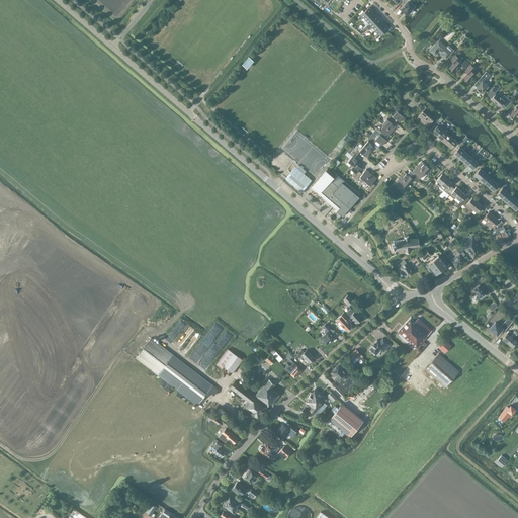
[(404,0),(401,4),(404,6),(402,9),(405,11),(404,12),(407,14),(407,13),(408,14),(410,11),(411,12),(413,9),(412,8),(414,6),(411,3),(413,0),(404,0)]
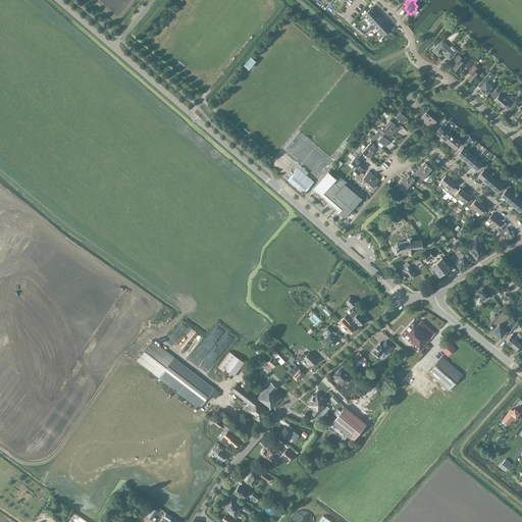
[(368,20),(376,13),(374,11),(375,11),(375,10),(372,7),(372,8),(371,8),(364,15),(361,18),(362,20),(364,18),(364,17),(365,17),(368,20)]
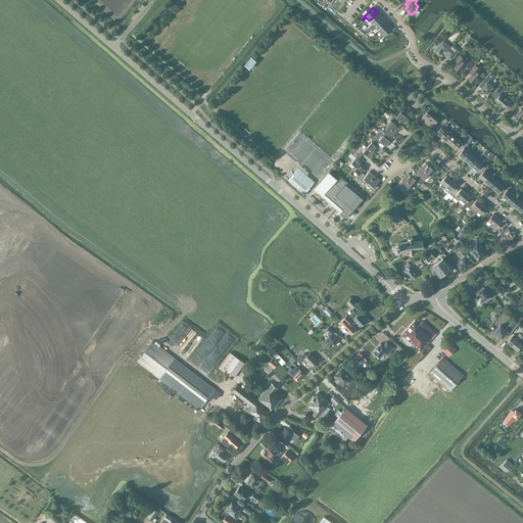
[(371,29),(382,17),(379,14),(379,15),(377,13),(369,20),(373,25),(372,26),(371,25),(369,27),(371,29)]
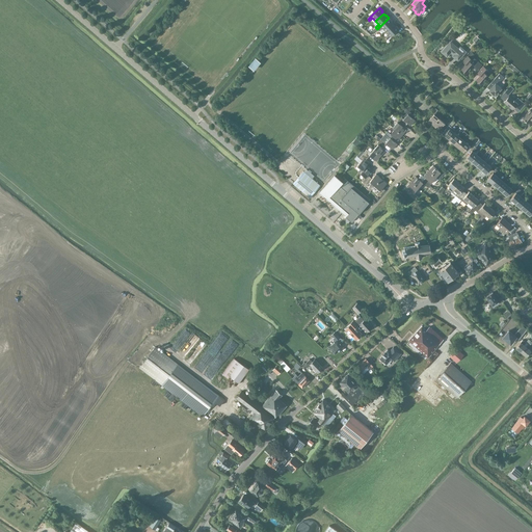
[(386,31),(393,24),(391,22),(392,22),(389,18),(377,29),(379,31),(381,29),(380,29),(381,28),(386,31)]
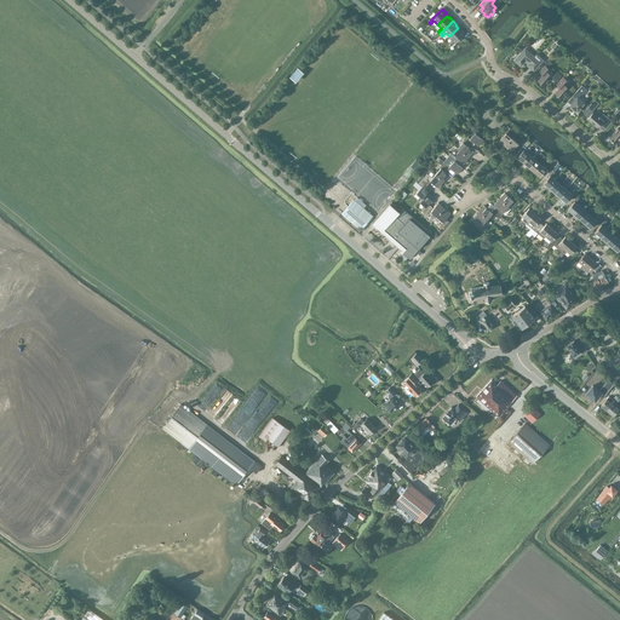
[(460,30),(458,28),(449,36),(453,41),(452,42),(452,41),(449,44),(452,46),(455,42),(464,34),(465,34),(465,33),(461,29),(461,30),(460,30)]
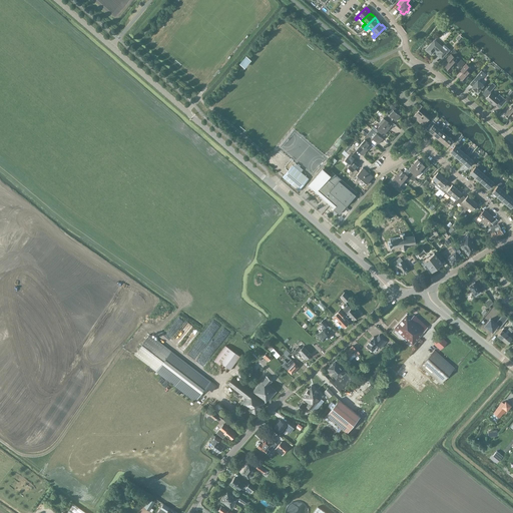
[(448,52),(434,40),(426,50),(431,54),(434,50),(437,53),(436,54),(442,58),(448,52)]
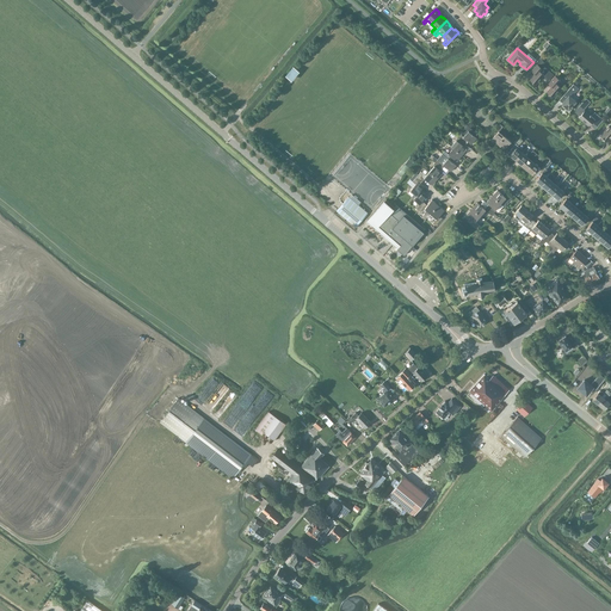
[(537,65),(531,71),(535,74),(529,79),(536,85),(543,76),(548,81),(553,75),(544,67),(542,69),(537,65)]
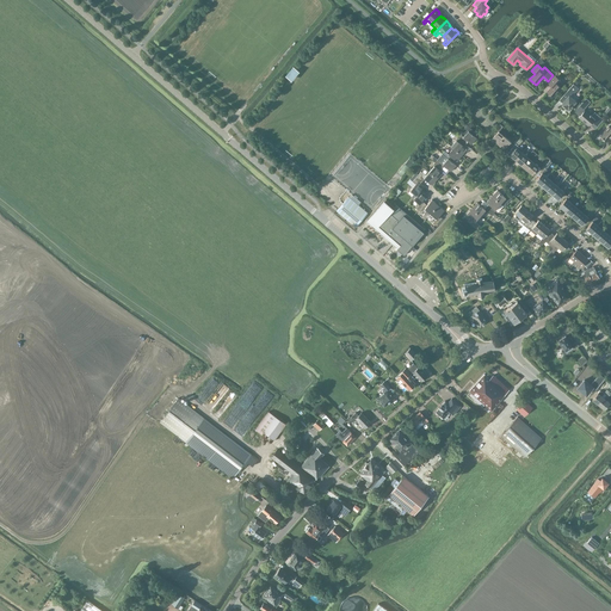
[(285,76),(290,80),(297,71),(294,67),(285,76)]
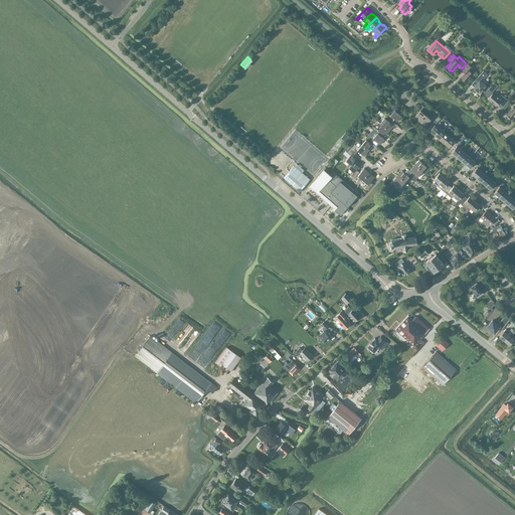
[(472,68),(468,64),(462,70),(465,72),(460,77),(463,80),(464,79),(466,81),(473,74),(469,71),(472,68)]
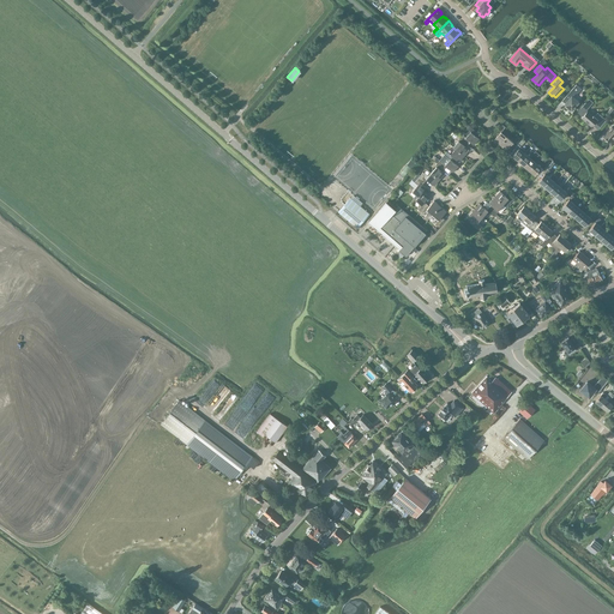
[(564,102),(563,103),(567,108),(566,108),(567,109),(570,112),(572,110),(573,110),(575,109),(576,107),(575,106),(579,102),(572,96),(575,94),(575,95),(577,92),(581,88),(576,84),(561,101),(564,102)]
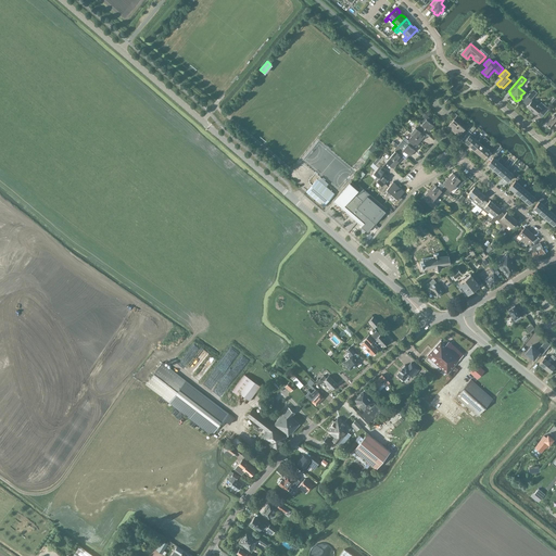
[(539,106),(532,101),(530,100),(538,92),(534,90),(523,102),(528,105),(527,106),(535,114),(536,112),(542,116),(548,109),(541,103),(539,106)]
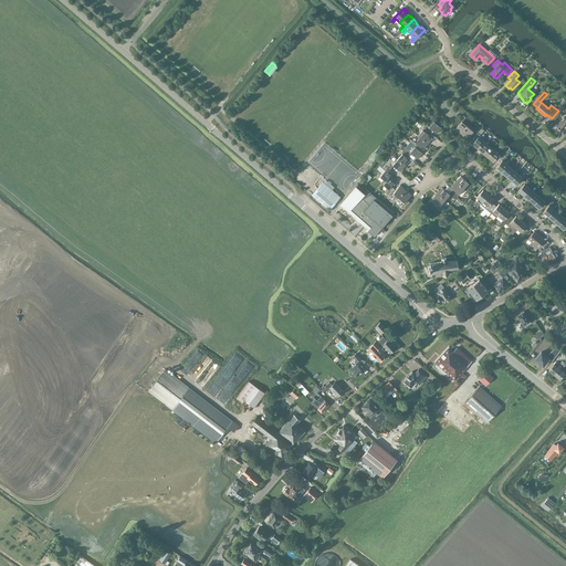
[(427,125),(425,127),(431,133),(433,130),(437,134),(441,127),(440,126),(442,124),(432,115),(429,121),(432,123),(429,126),(427,125)]
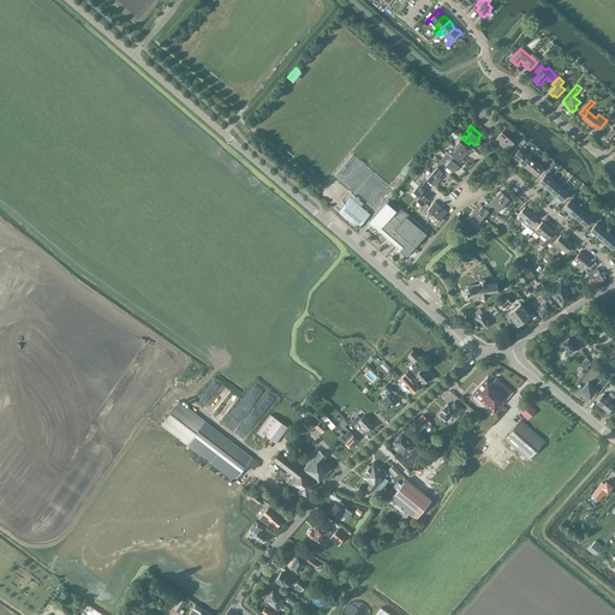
[(501,145),(508,137),(502,132),(506,127),(503,125),(496,132),(500,135),(495,141),(501,145)]
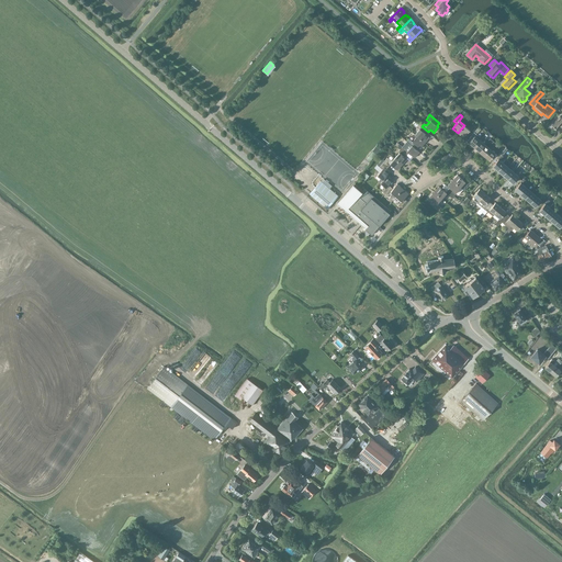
[(561,117),(560,116),(552,125),(558,131),(561,126),(561,127),(561,117)]
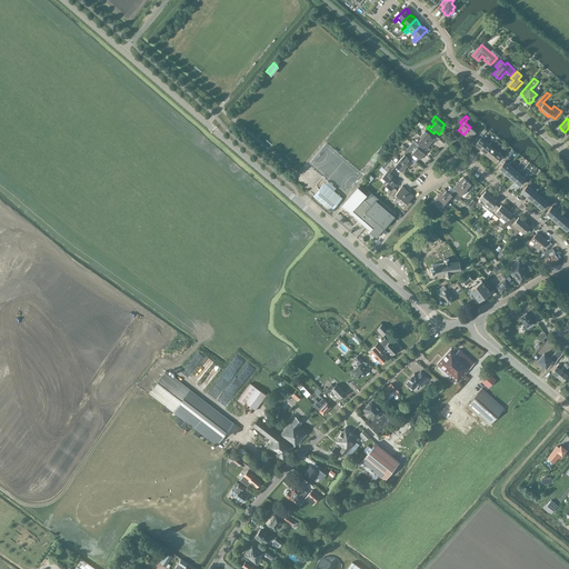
[(476,137),(481,129),(479,127),(476,131),(470,127),(463,135),(469,139),(473,135),(476,137)]
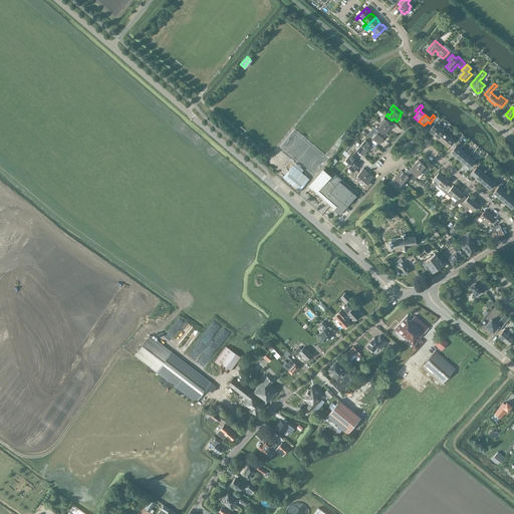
[(391,122),(392,120),(386,115),(383,117),(379,122),(381,124),(389,131),(393,125),(391,122)]
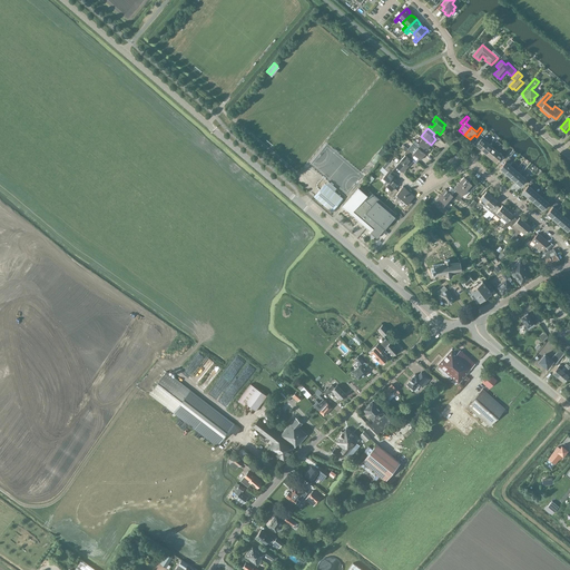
[(489,140),(483,136),(482,138),(481,138),(475,145),(481,149),(487,143),(488,143),(489,140)]
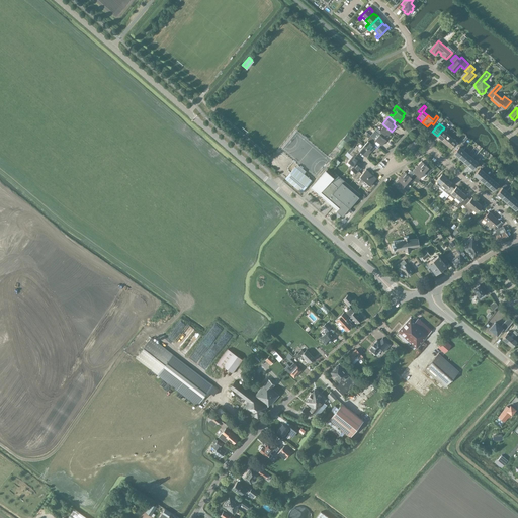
[(387,137),(392,132),(384,125),(380,131),(376,127),(374,131),(375,131),(379,134),(381,136),(383,134),(387,137)]
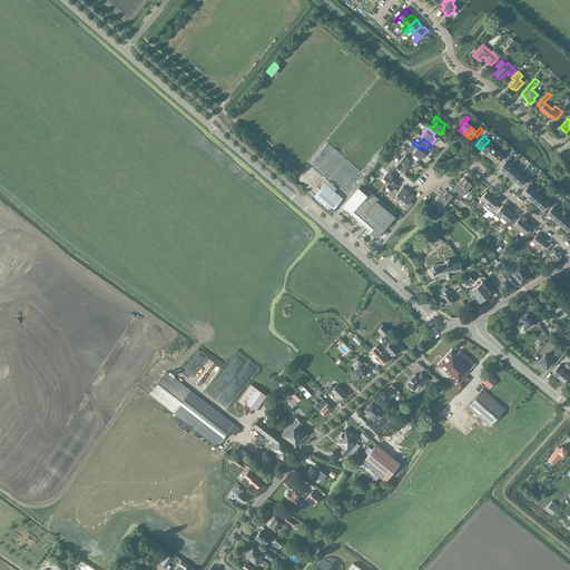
[(492,147),(488,143),(487,143),(481,149),(485,154),(492,147)]
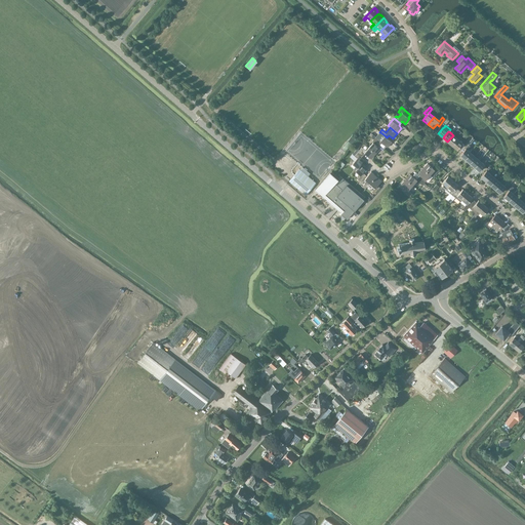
[(392,142),(387,137),(385,135),(380,132),(375,137),(371,133),(369,135),(373,139),(379,145),(381,143),(388,148),(392,142)]
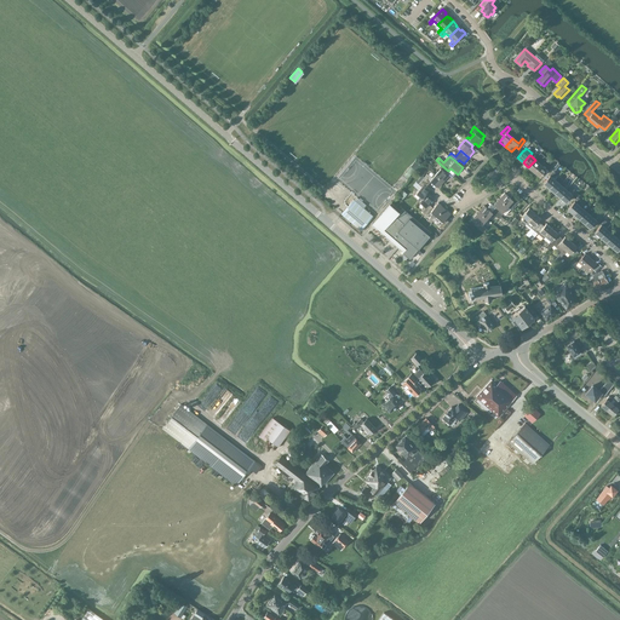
[(540,164),(535,160),(528,167),(534,172),(540,164)]
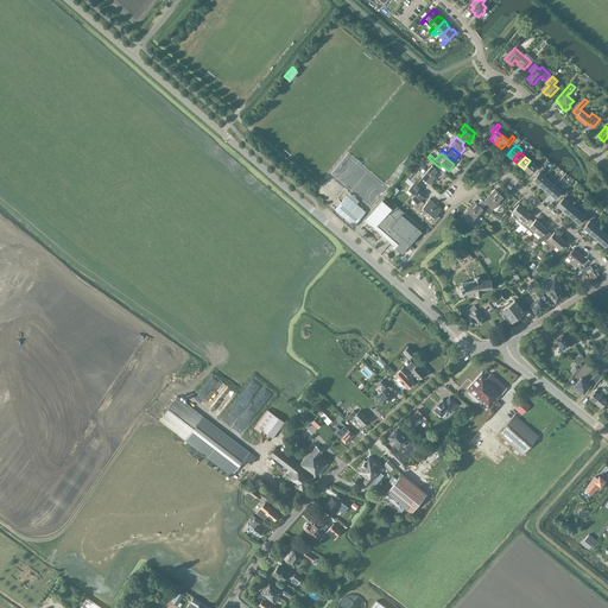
[(530,173),(536,166),(530,160),(524,169),(530,173)]
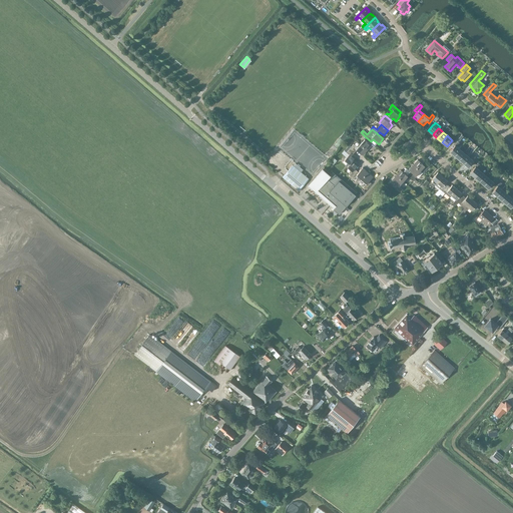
[(370,143),(371,141),(365,136),(363,138),(364,139),(360,144),(367,150),(372,145),(370,143)]
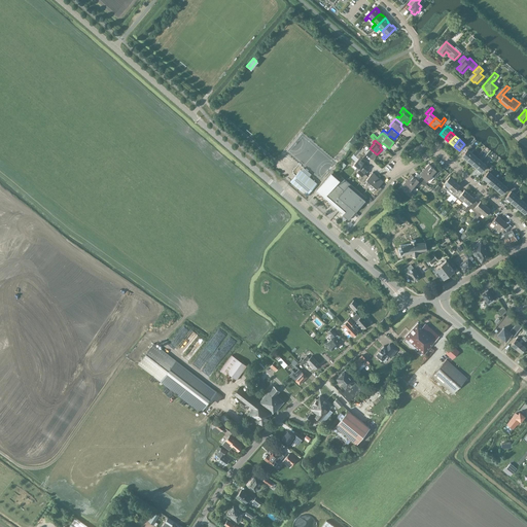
[(471,152),(475,149),(470,145),(467,148),(467,149),(462,155),(466,160),(472,153),(471,152)]
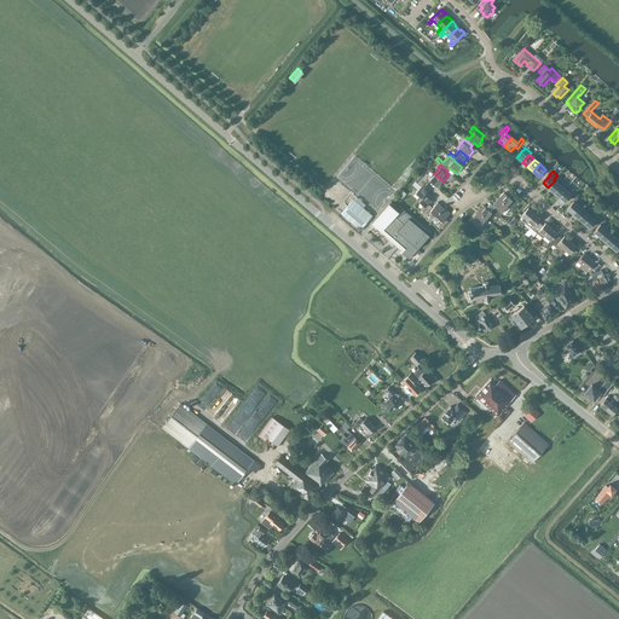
[(443,181),(434,174),(429,180),(428,179),(431,177),(427,173),(424,177),(422,174),(420,177),(428,184),(429,181),(438,187),(443,181)]
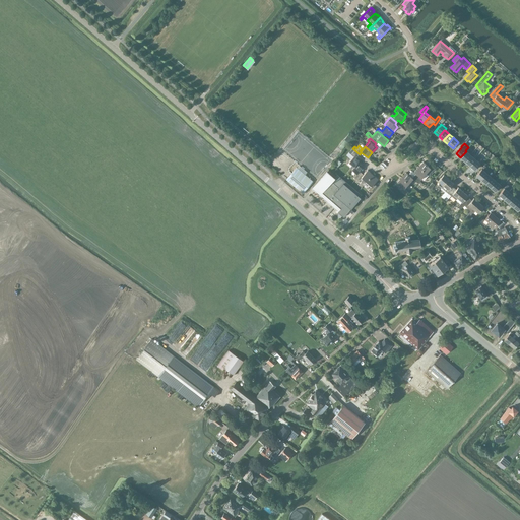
[(470,155),(470,154),(467,152),(470,148),(468,147),(465,150),(466,151),(460,157),(465,161),(470,155)]
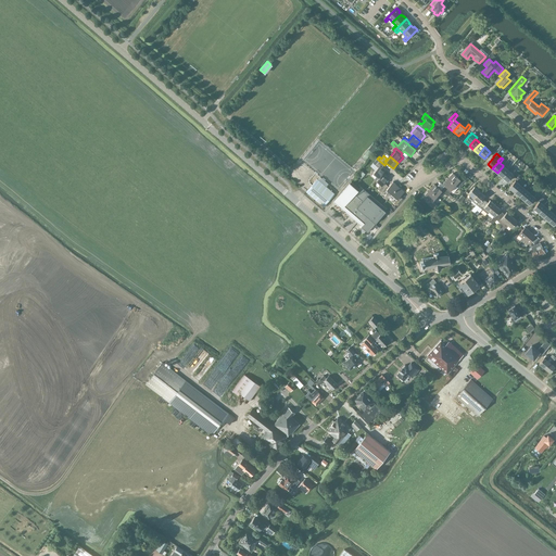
[(384,165),(377,159),(370,166),(376,171),(374,173),(379,177),(383,173),(386,171),(382,167),(384,165)]
